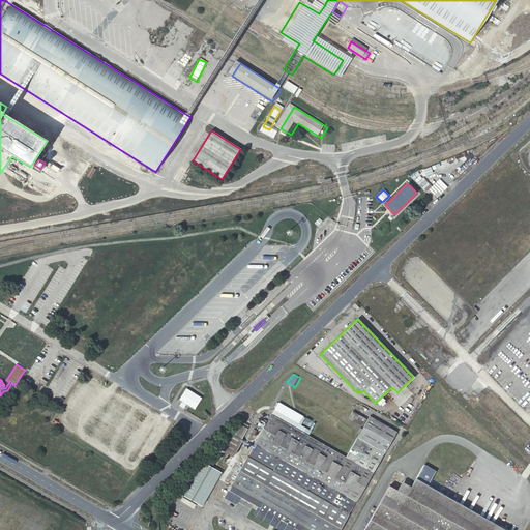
[(185,405),(190,410),(197,405),(194,402),(197,399),(188,390),(179,399),(181,401),(178,404),(182,407),(185,405)]
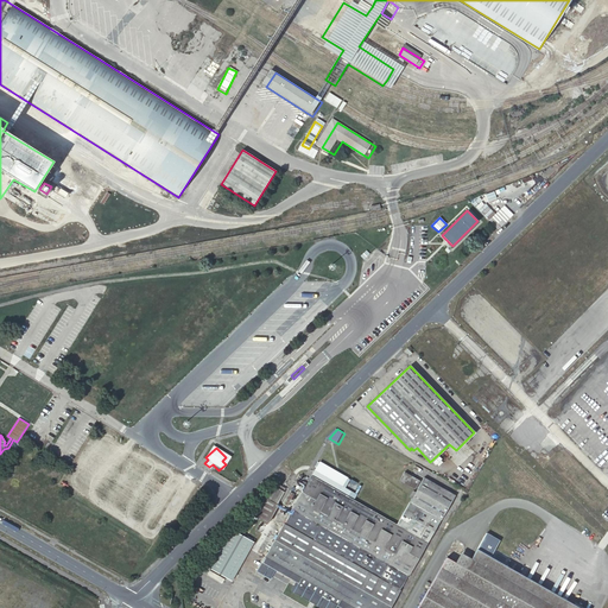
[(340,473),(320,461),(314,470),(335,481),(340,473)]
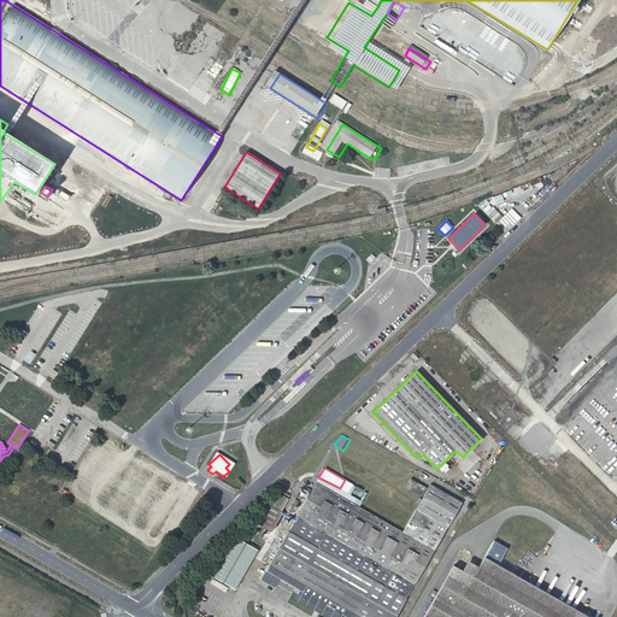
[(318,477),(316,482),(345,499),(347,493),(340,488),(318,477)]
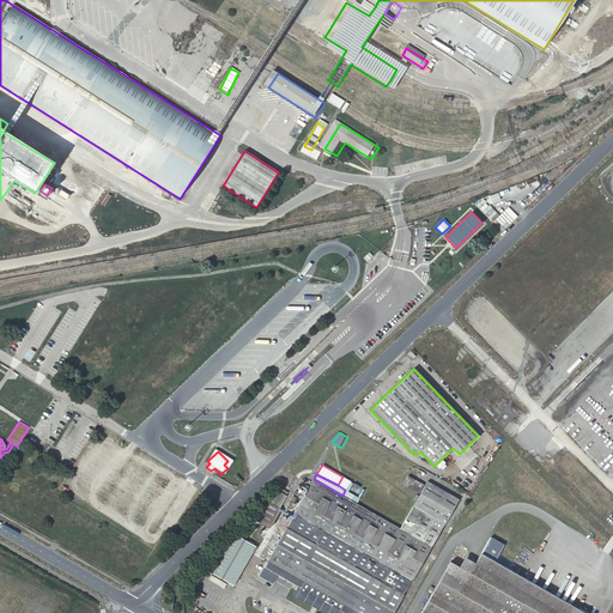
[(402,484),(419,492),(423,484),(408,475),(402,484)]
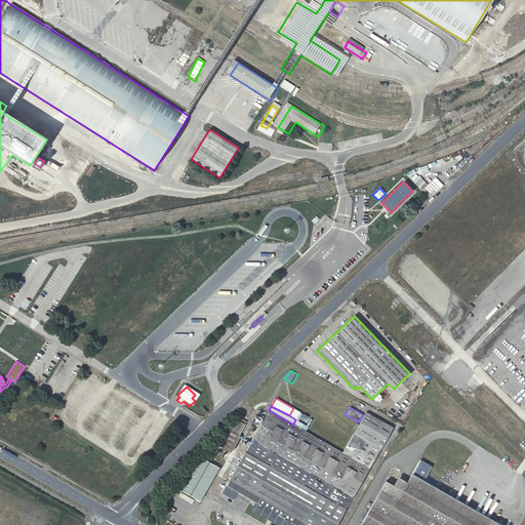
[(290,515),(307,524),(336,524),(393,428),(366,412),(358,425),(356,423),(354,429),(356,430),(342,452),(293,425),(269,410),(254,436),(250,442),(221,492),(234,499),(237,492),(240,487),(258,497),(255,502),(251,510),(277,524),(284,524),(287,521),(290,515)]
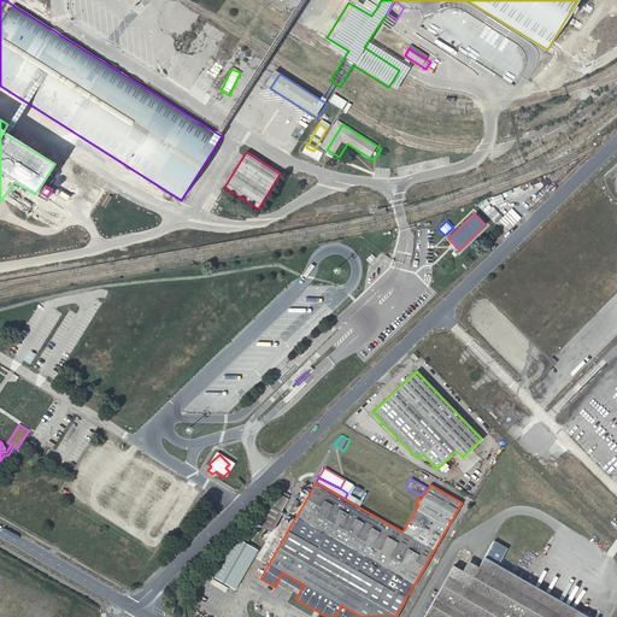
[(278,494),(271,506),(281,512),(287,500),(278,494)]
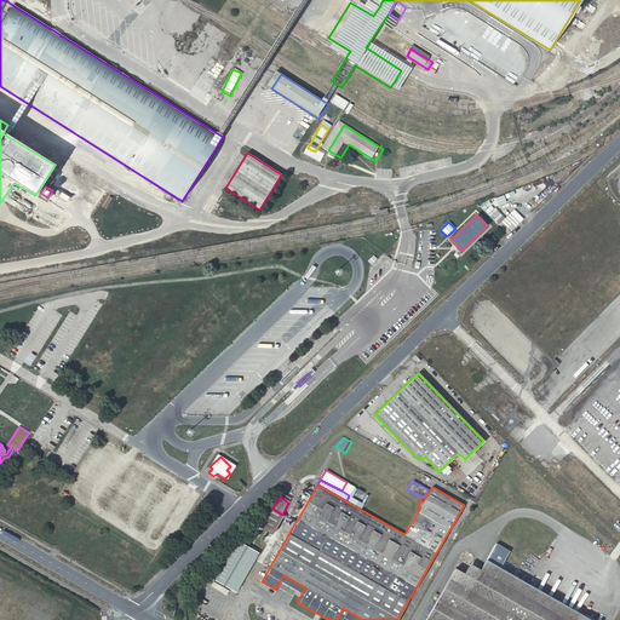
[(282,515),(273,509),(269,506),(258,527),(273,535),(283,516),(282,515)]
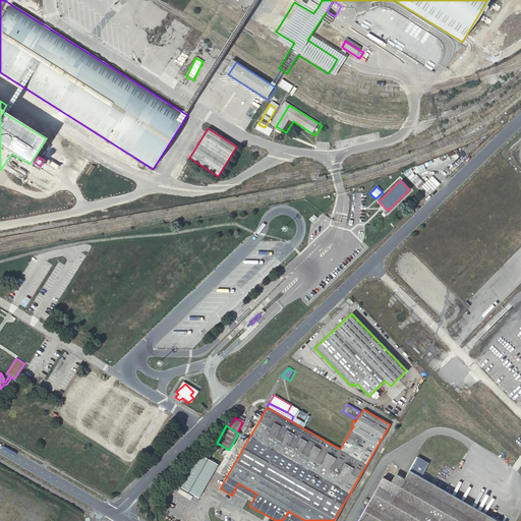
[(240,435),(248,439),(252,432),(244,427),(240,435)]
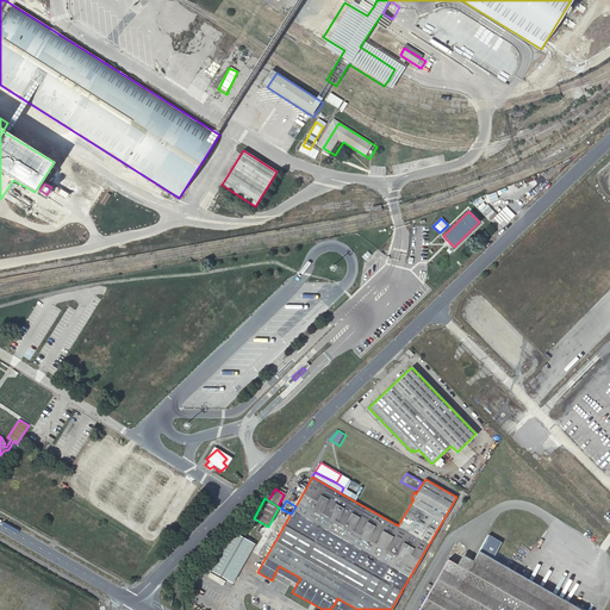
[(74,509),(70,512),(91,524),(93,521),(74,509)]
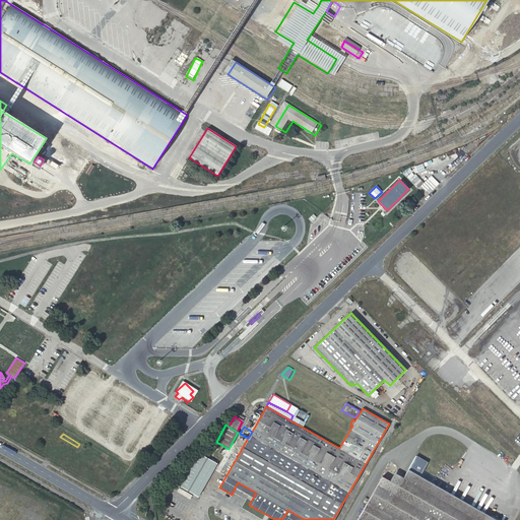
[(64,470),(67,464),(63,462),(65,457),(62,455),(53,449),(46,459),(64,470)]
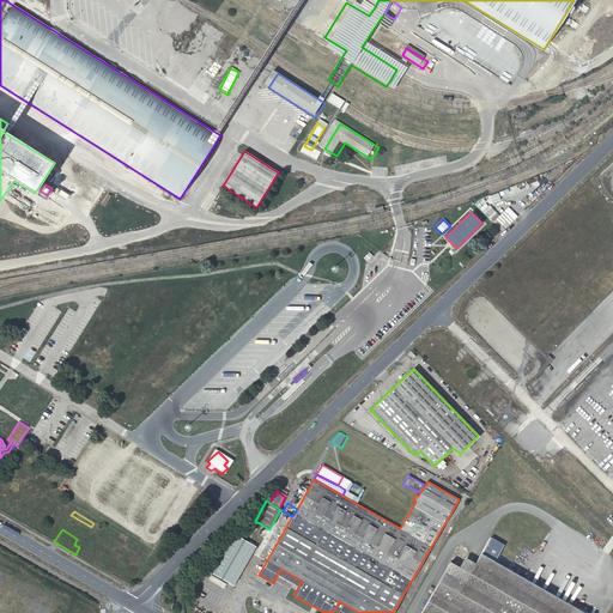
[(210,572),(234,586),(255,547),(232,534),(210,572)]
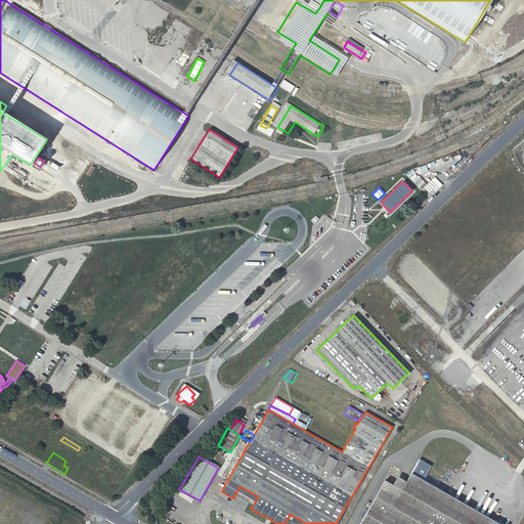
[(419,460),(411,473),(423,479),(430,466),(419,460)]
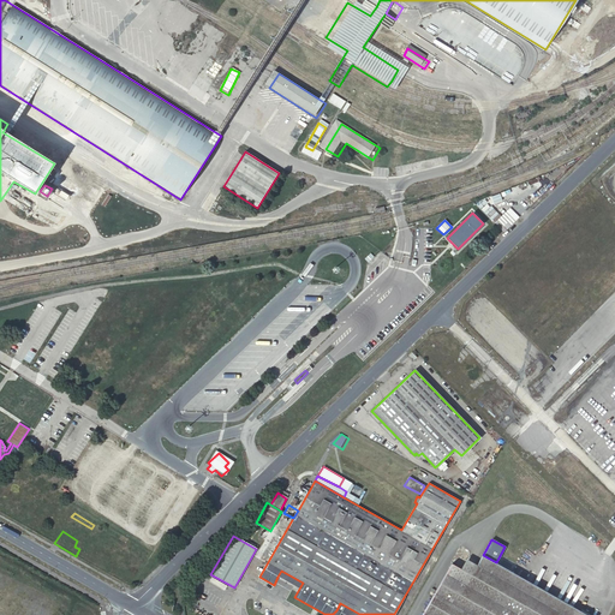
[(476,565),(471,575),(541,614),(591,614),(581,609),(579,614),(567,607),(568,604),(482,555),(476,565)]
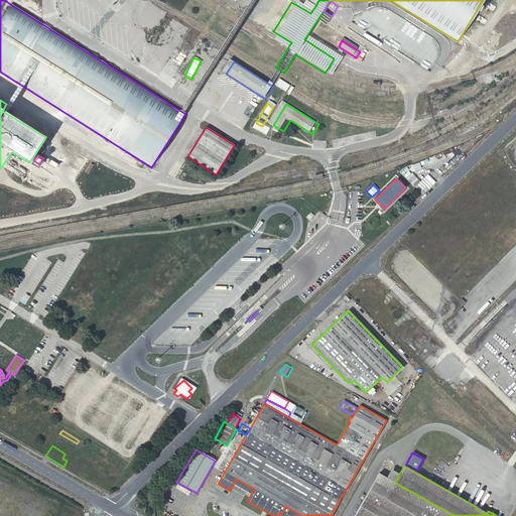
[(391,469),(386,477),(395,483),(399,474),(391,469)]
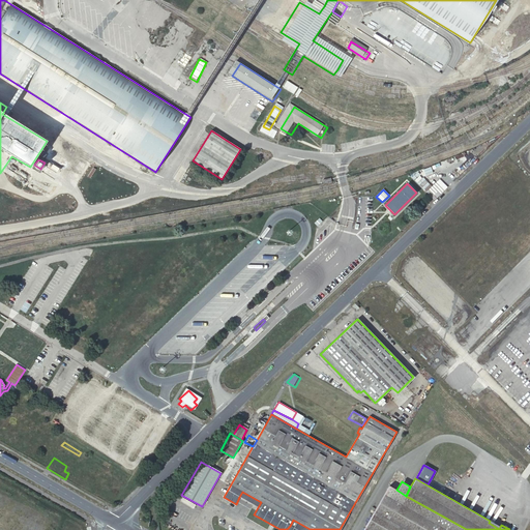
[(466,529),(406,496),(396,490),(388,486),(362,529),(466,529)]
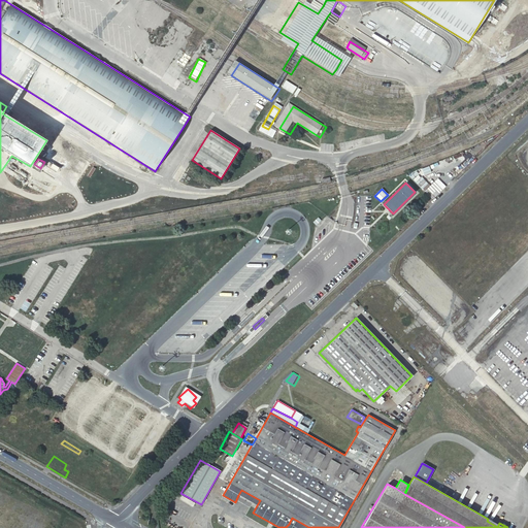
[(241,490),(238,495),(257,505),(260,500),(241,490)]
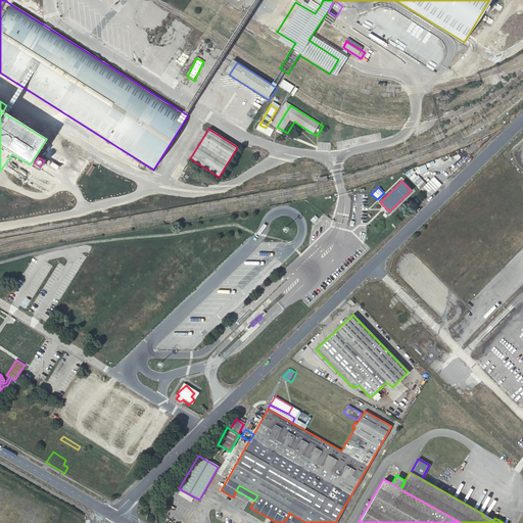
[(292,522),(305,522),(289,513),(286,519),(292,522)]
